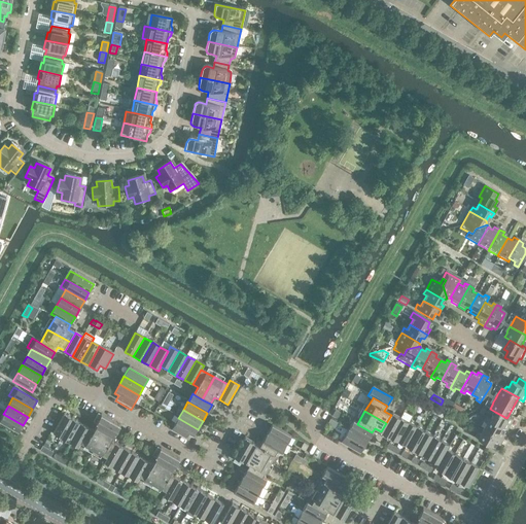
[(504,429),(506,430),(513,420),(507,417),(506,418),(495,412),(490,420),(504,429)]
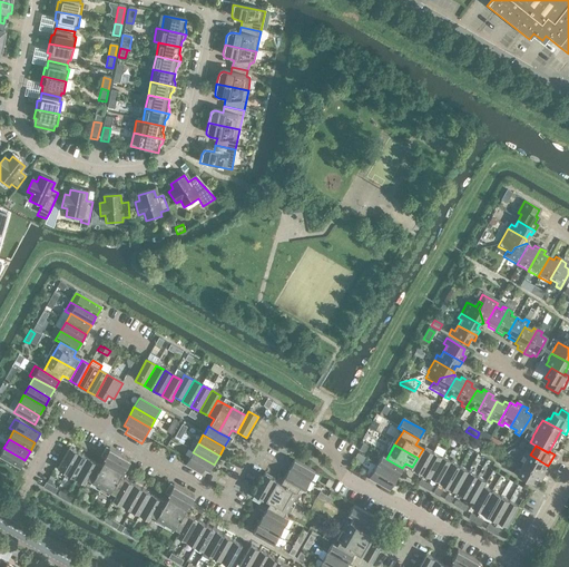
[(421,475),(433,452),(423,447),(423,449),(418,458),(412,467),(411,469),(421,475)]
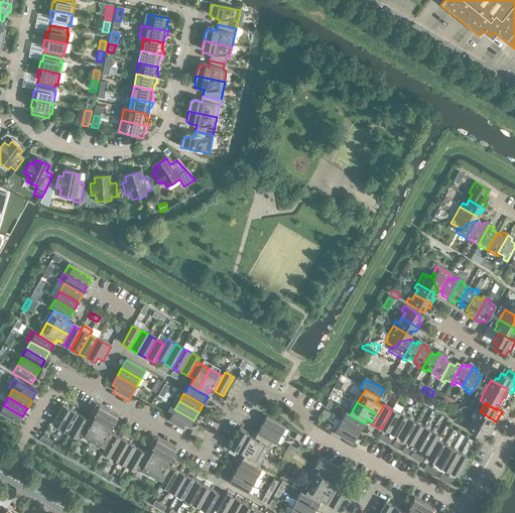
[(22,416),(3,405),(0,410),(0,414),(17,424),(22,416)]
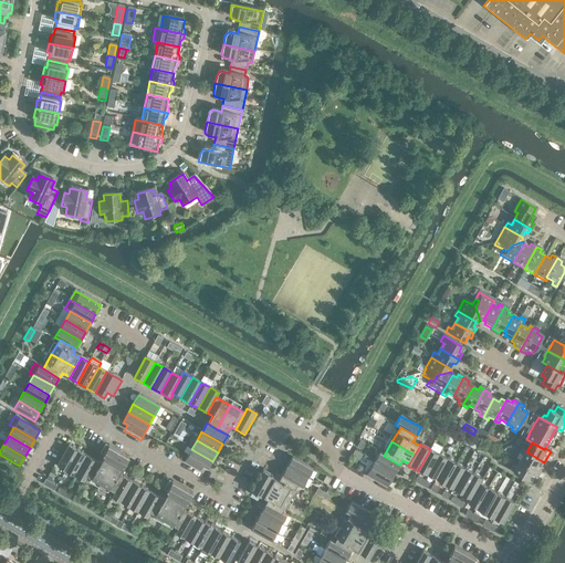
[(56,467),(65,472),(77,451),(69,446),(56,467)]
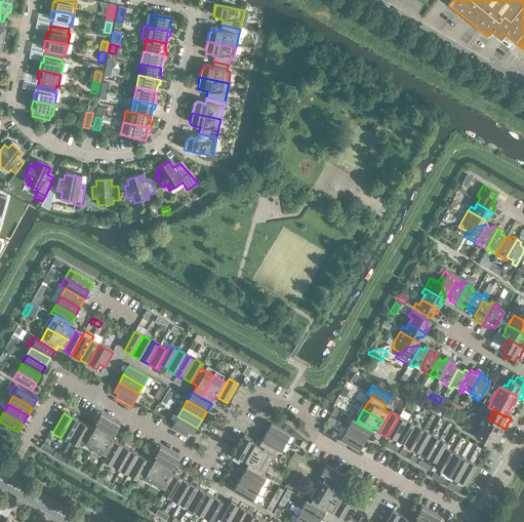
[(95,424),(96,424),(105,429),(110,419),(101,414),(95,424)]
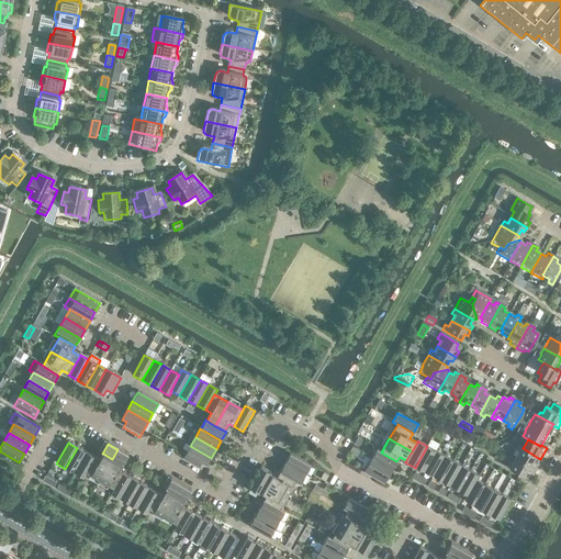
[(201,465),(205,467),(211,458),(190,446),(182,461),(198,470),(201,465)]
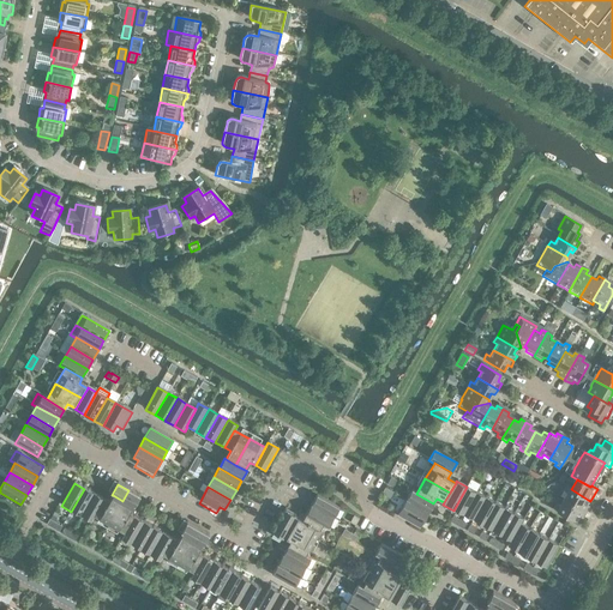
[(467,487),(454,511),(463,515),(476,493),(467,487)]
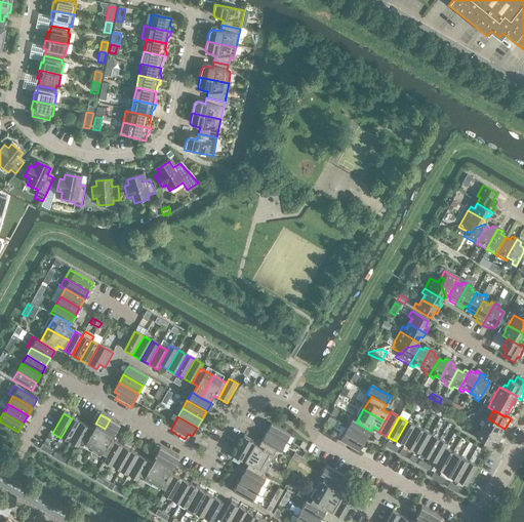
[(488,418),(485,416),(482,420),(485,423),(482,428),(500,439),(504,434),(500,432),(502,428),(488,418)]
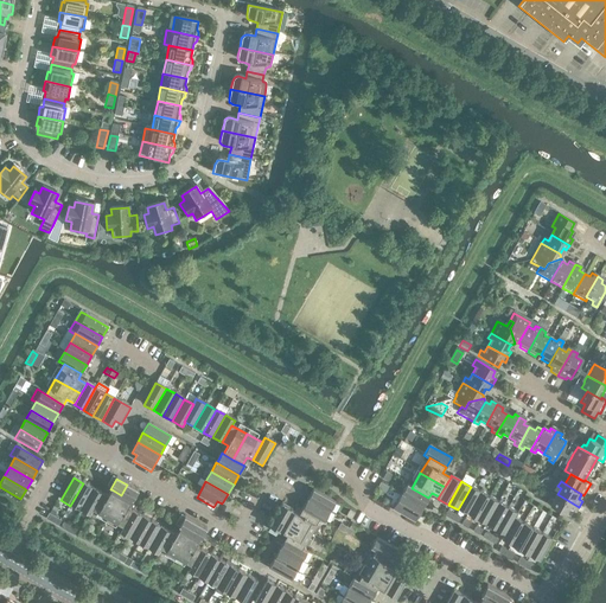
[(83,483),(70,506),(80,511),(93,488),(83,483)]
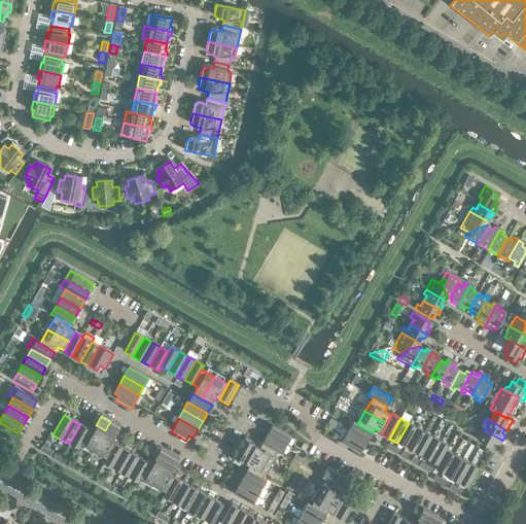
[(110,421),(105,430),(113,435),(114,435),(119,427),(110,421)]
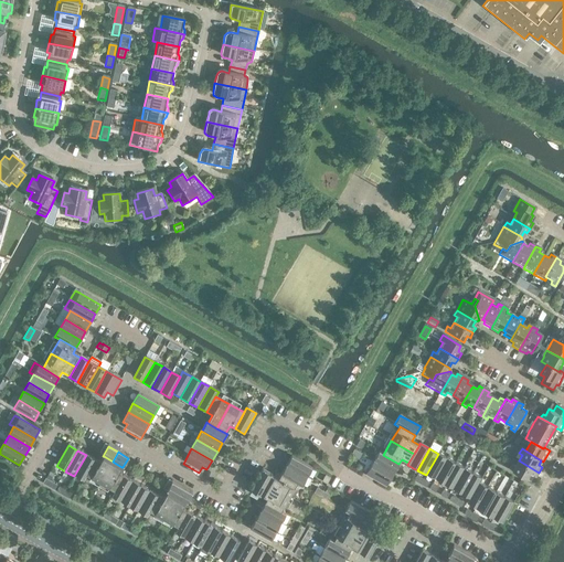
[(383,455),(379,452),(373,460),(394,473),(398,464),(383,455)]
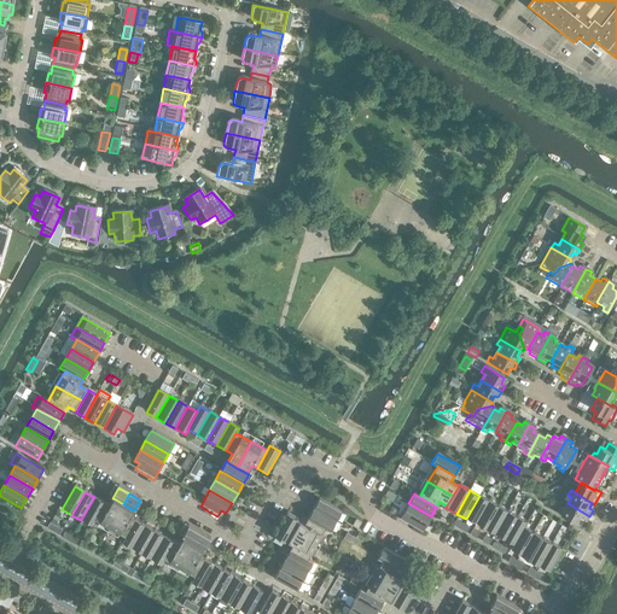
[(478,526),(492,502),(479,496),(466,519),(478,526)]
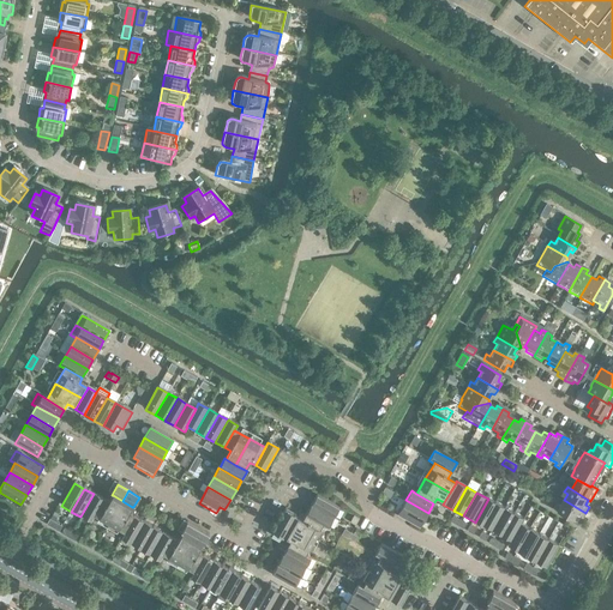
[(94,518),(92,517),(103,500),(94,494),(80,517),(90,523),(94,518)]
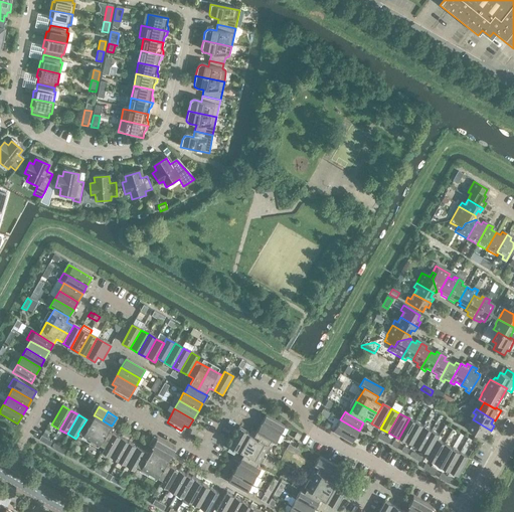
[(77,434),(78,435),(91,442),(103,420),(95,415),(91,422),(87,419),(77,434)]
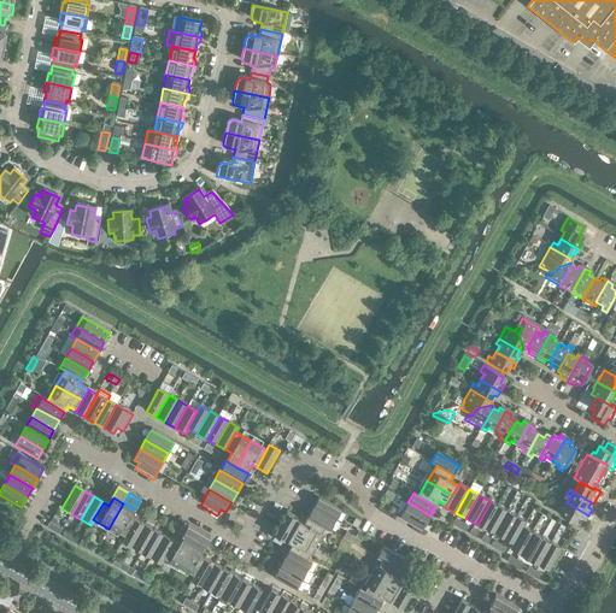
[(334,523),(340,512),(317,499),(312,508),(334,523)]
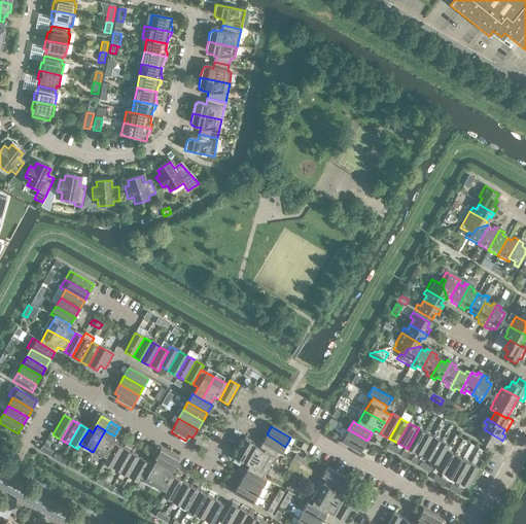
[(417,454),(428,434),(419,428),(408,449),(417,454)]
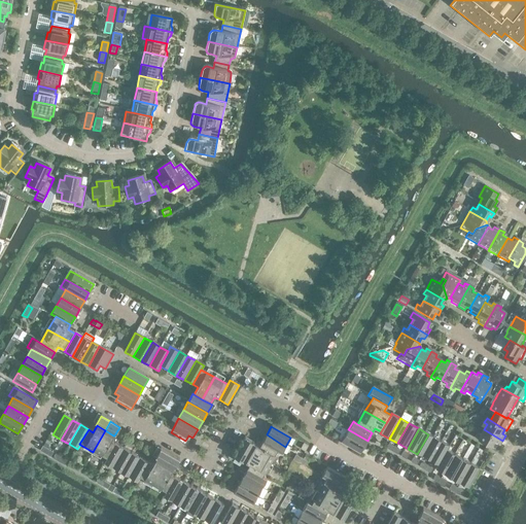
[(350,443),(347,448),(359,455),(367,441),(348,429),(343,439),(350,443)]
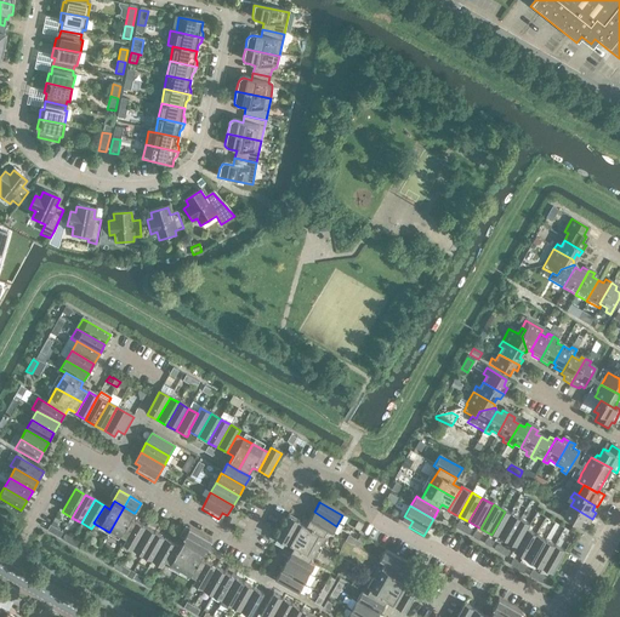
[(563,510),(559,515),(582,529),(586,523),(589,524),(592,519),(570,506),(567,513),(563,510)]
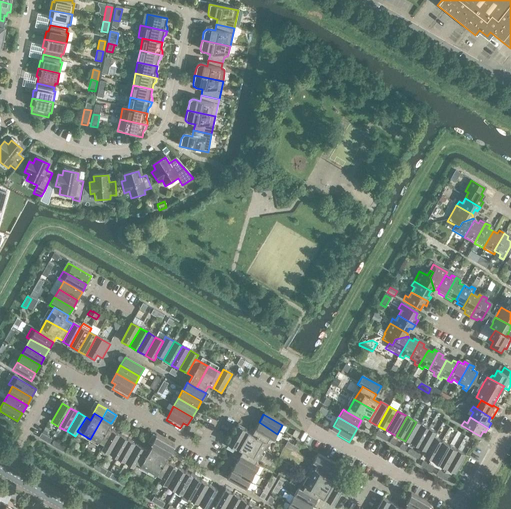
[(107,429),(110,423),(102,418),(90,439),(103,446),(104,446),(112,432),(107,429)]
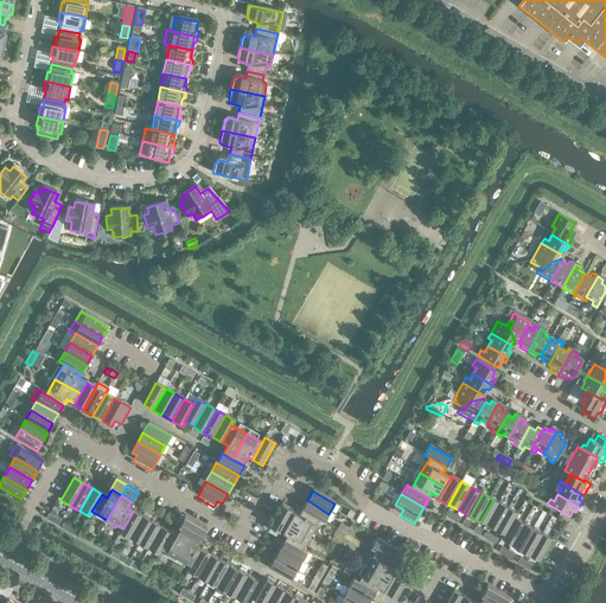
[(307,500),(301,510),(319,520),(324,523),(329,514),(307,500)]
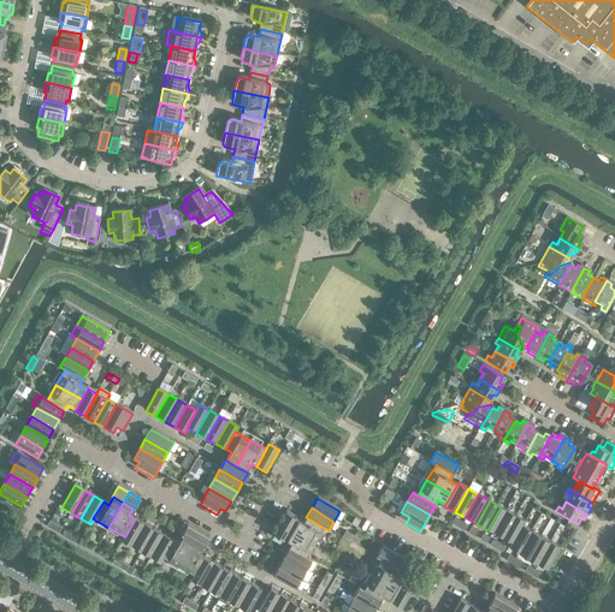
[(500,536),(513,514),(501,507),(488,530),(500,536)]
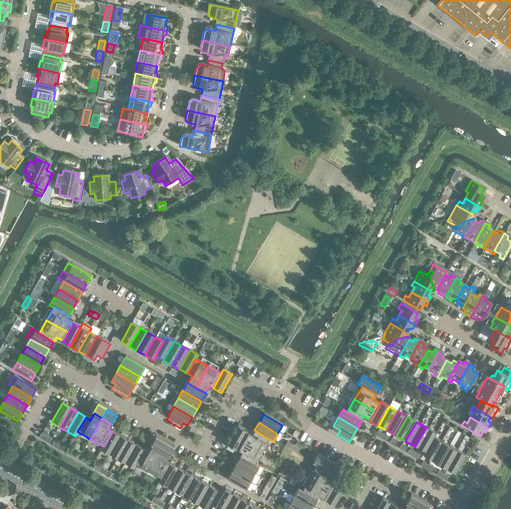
[(241,440),(246,431),(246,430),(237,426),(232,435),(241,440)]
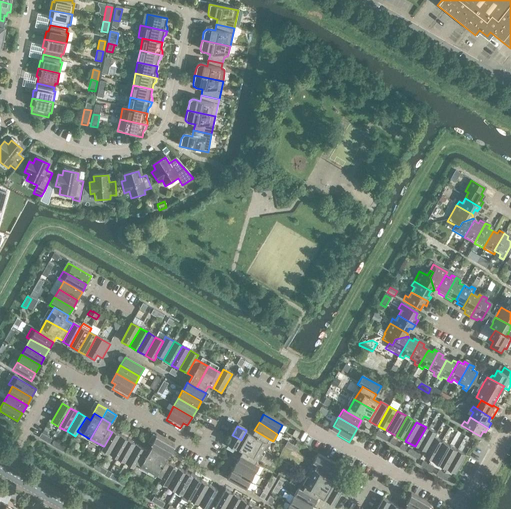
[(340,430),(333,426),(330,431),(337,435),(340,430)]
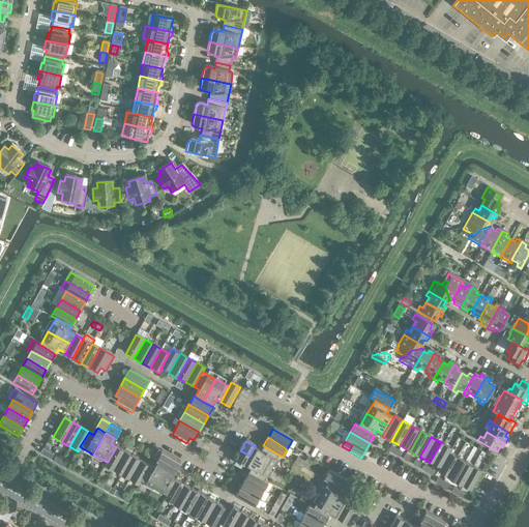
[(441,442),(430,462),(440,468),(448,452),(449,454),(452,448),(441,442)]
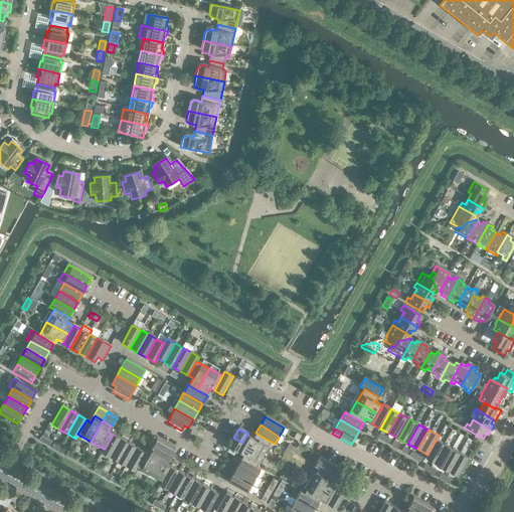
[(271,442),(255,433),(253,438),(247,434),(242,443),(264,455),(271,442)]
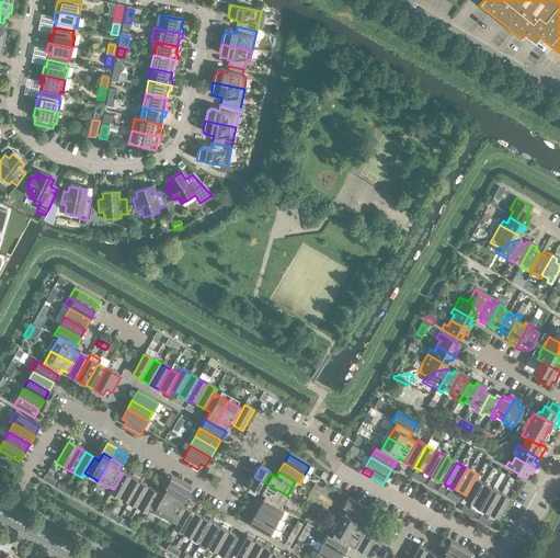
[(120,499),(130,478),(123,474),(114,489),(113,489),(111,494),(120,499)]
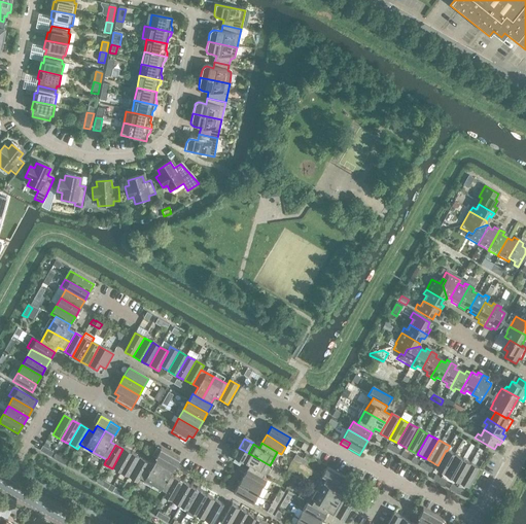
[(39,452),(49,458),(53,454),(41,448),(39,452)]
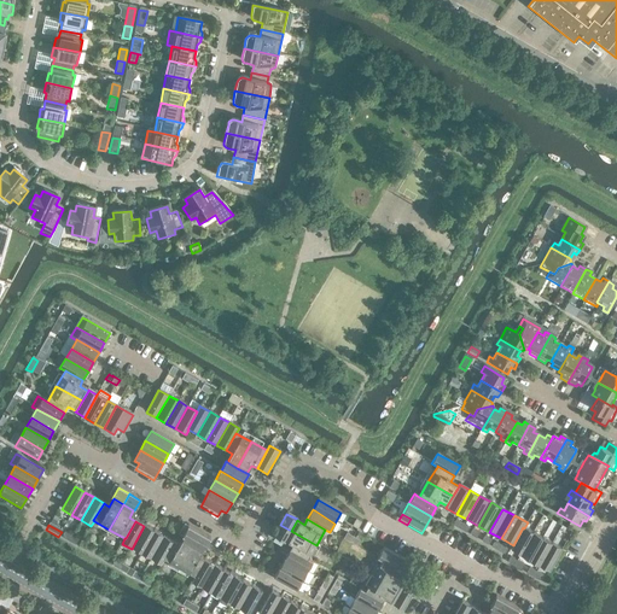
[(285,542),(285,541),(291,531),(280,525),(274,536),(285,542)]
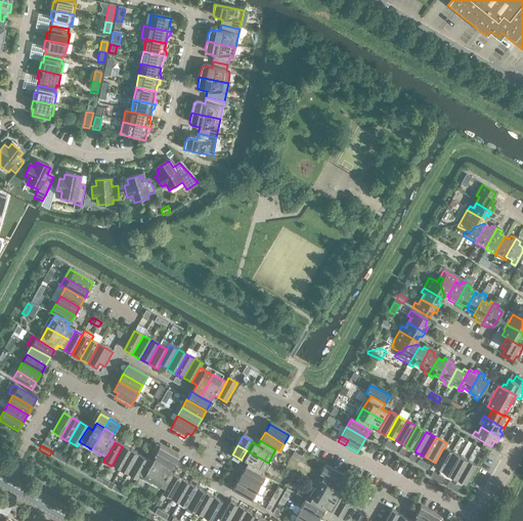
[(130,451),(122,446),(112,466),(120,471),(130,451)]
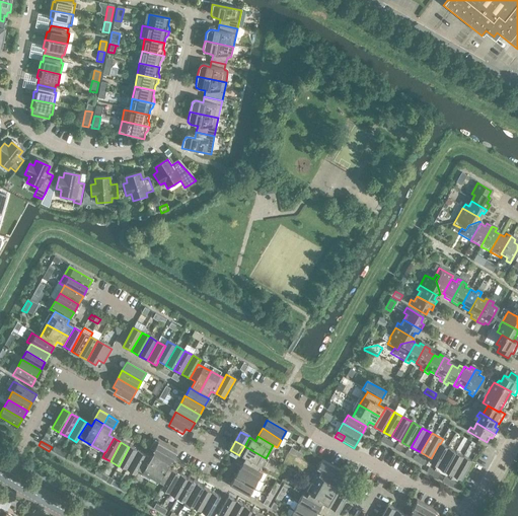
[(153,452),(154,452),(162,457),(167,448),(158,443),(153,452)]
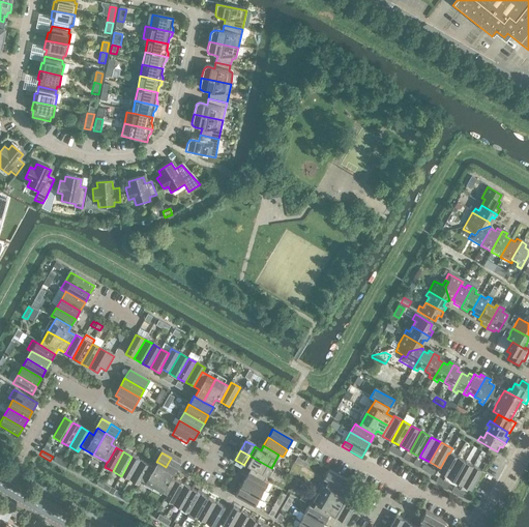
[(458,458),(449,454),(448,452),(440,468),(437,472),(446,477),(458,458)]
